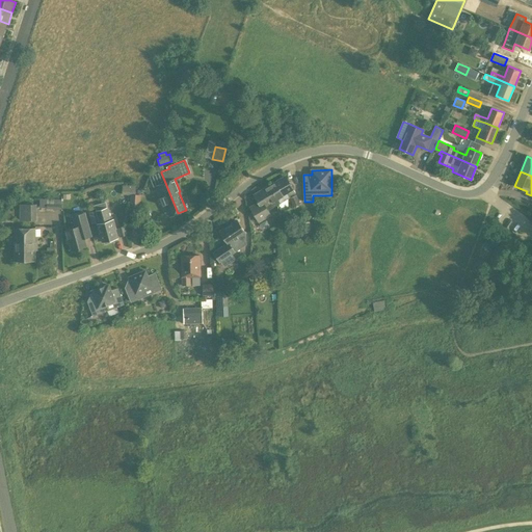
[(169,217),(178,213),(161,173),(153,176),(157,186),(156,186),(161,198),(161,197),(169,217)]
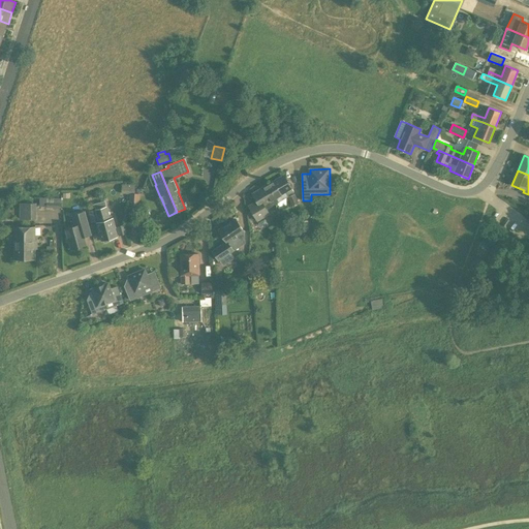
[(283,176),(268,185),(276,198),(285,193),(287,196),(293,192),(283,176)]
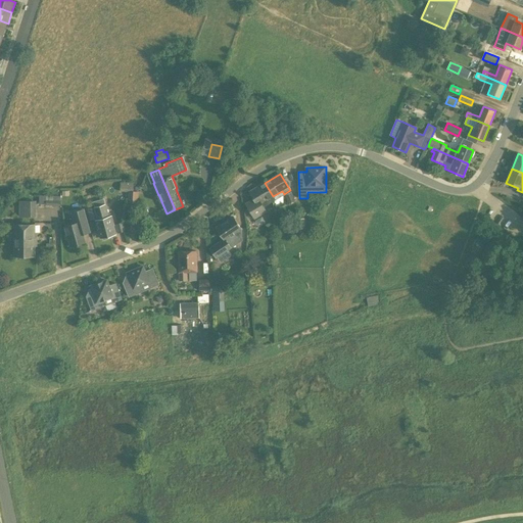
[(132,190),(132,183),(121,182),(120,190),(132,190)]
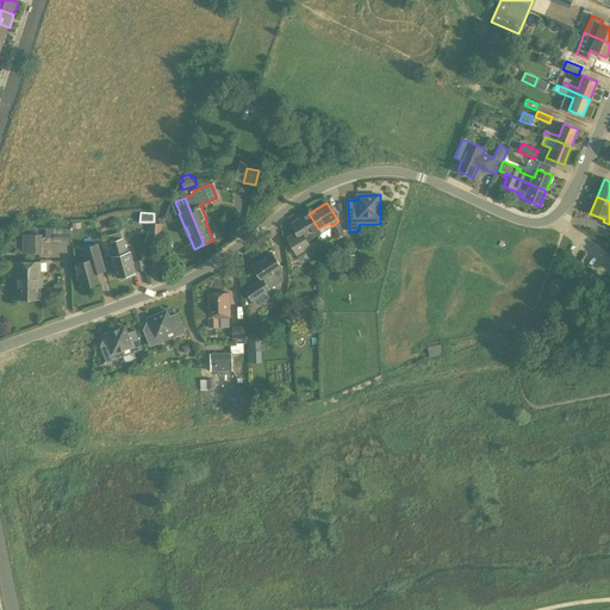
[(291,224),(296,231),(286,237),(297,255),(312,247),(306,236),(318,229),(309,213),(291,224)]
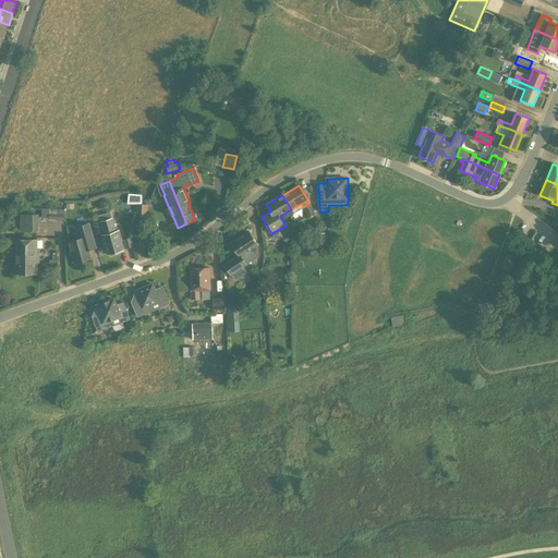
[(308,218),(315,215),(312,206),(304,208),(308,218)]
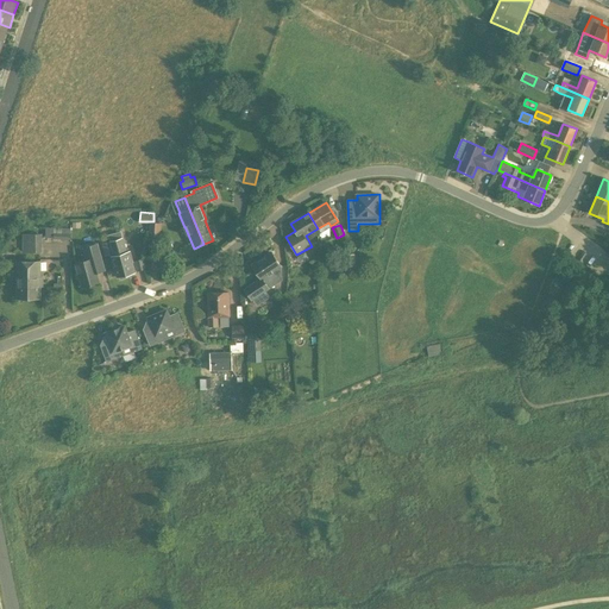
[(46,228),(45,238),(70,239),(70,230),(46,228)]
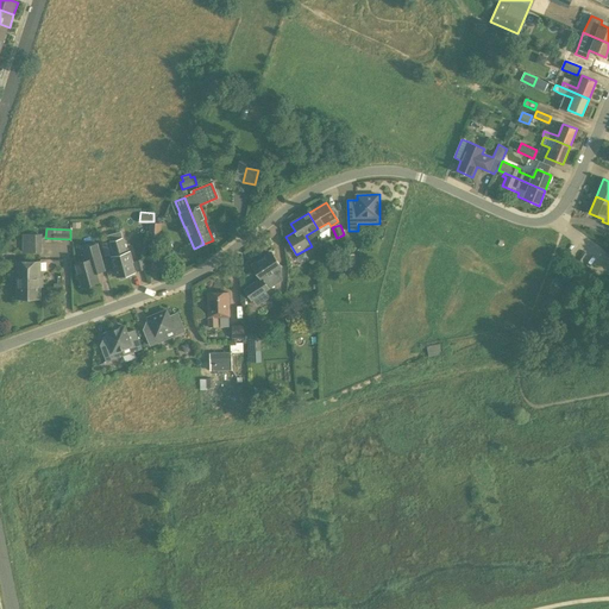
[(129,277),(127,274),(133,272),(131,263),(132,262),(130,252),(126,252),(120,232),(108,236),(114,256),(111,257),(113,268),(115,268),(118,277),(120,276),(121,278),(129,277)]
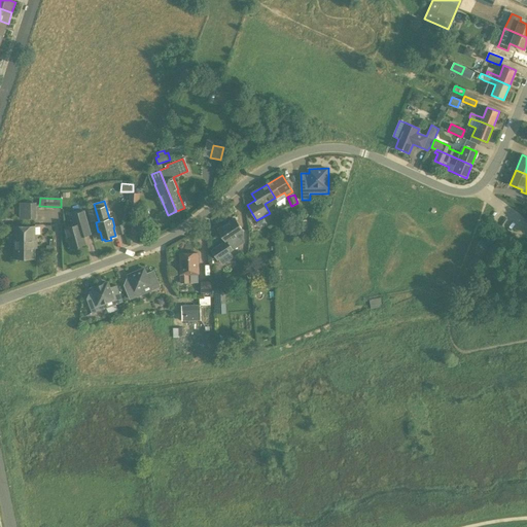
[(20,219),(36,219),(36,203),(20,203),(20,219)]
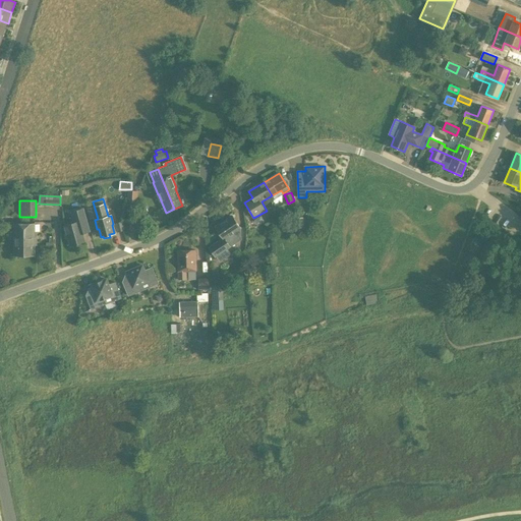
[(88,220),(95,218),(92,206),(84,208),(88,220)]
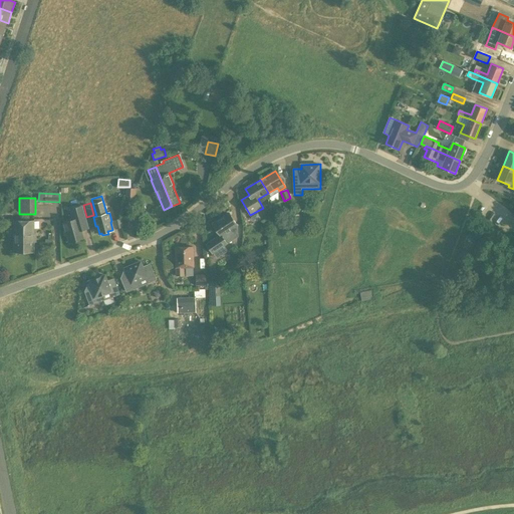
[(82,207),(71,209),(73,220),(63,222),(68,242),(82,239),(80,231),(87,229),(82,207)]
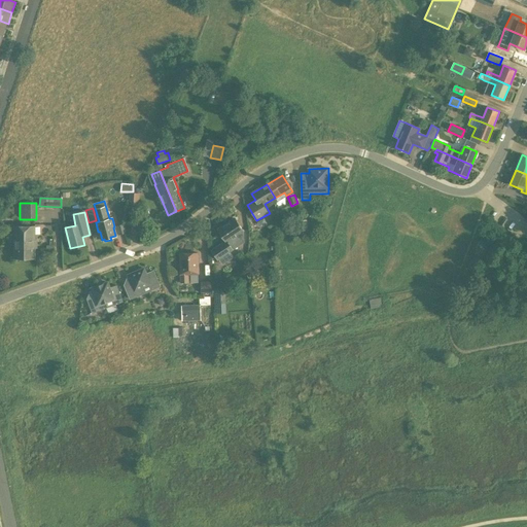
[(232,250),(243,243),(242,231),(243,231),(235,218),(217,230),(225,242),(226,242),(232,250)]
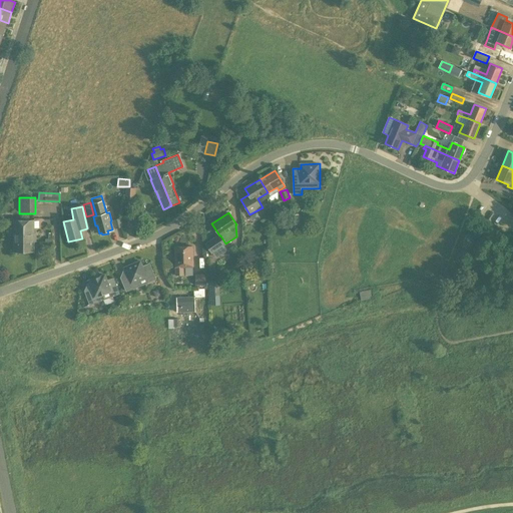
[(291,225),(300,225),(299,214),(291,214),(291,225)]
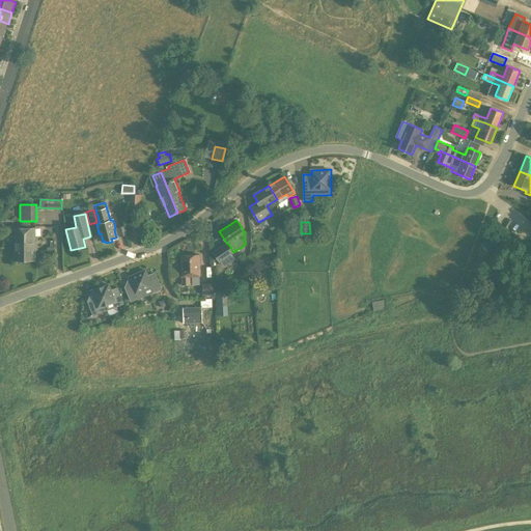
[(137,233),(135,223),(127,225),(130,235),(137,233)]
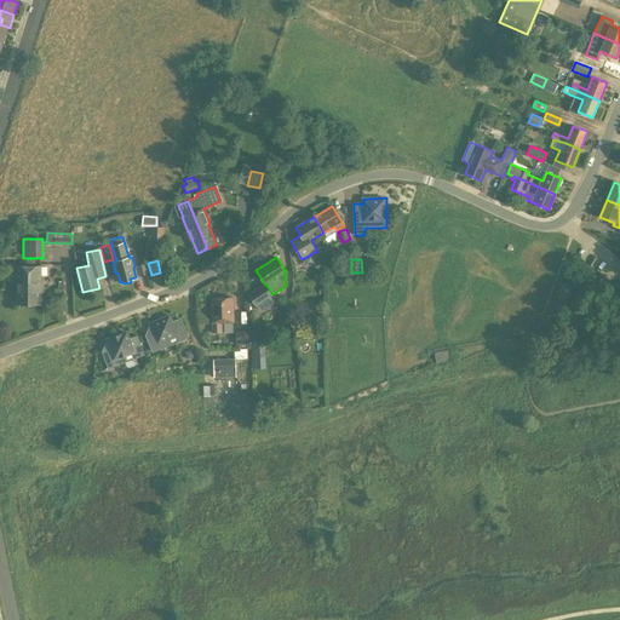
[(145,265),(137,268),(139,276),(148,274),(145,265)]
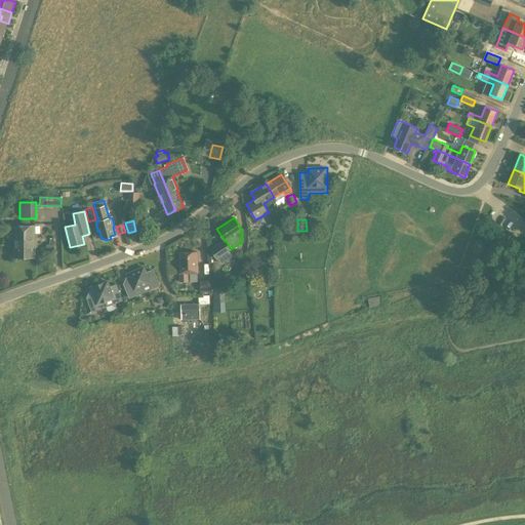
[(13,257),(34,257),(34,226),(13,226),(13,257)]
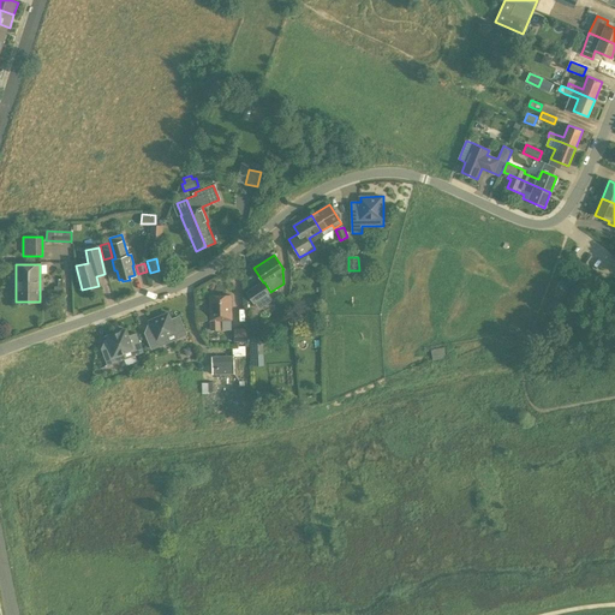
[(261,284),(248,293),(255,303),(268,294),(261,284)]
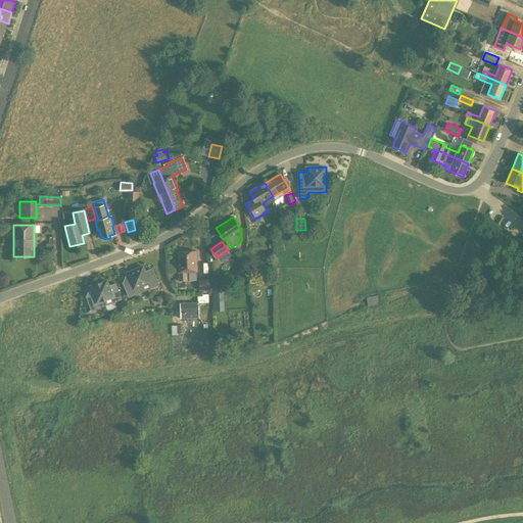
[(196,251),(178,252),(179,281),(186,281),(186,274),(189,274),(189,272),(196,272),(196,251)]
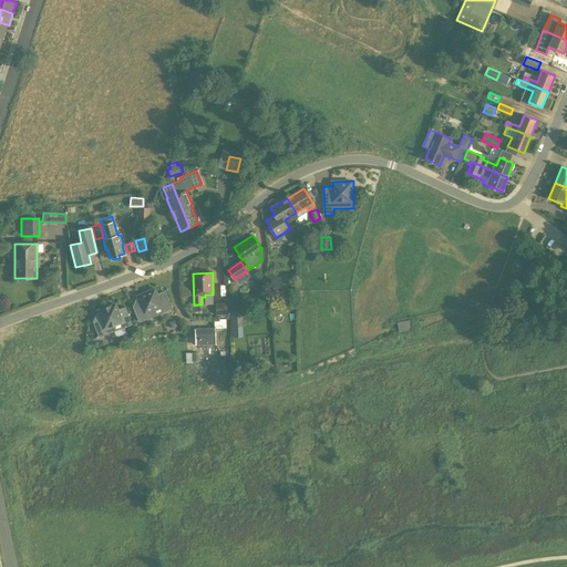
[(162,307),(164,312),(172,309),(165,292),(157,296),(155,289),(137,297),(141,305),(133,308),(140,323),(155,317),(153,311),(162,307)]
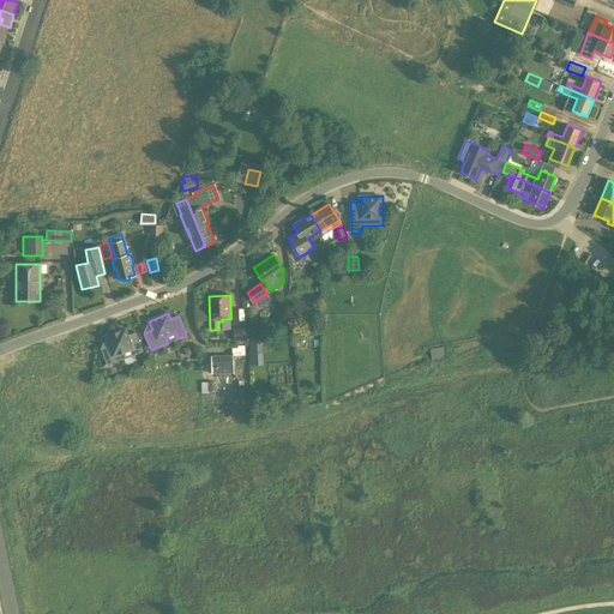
[(247,342),(247,329),(234,329),(235,342),(247,342)]
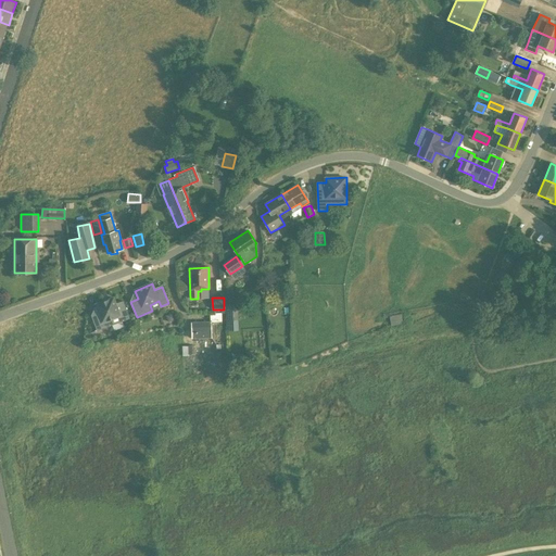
[(97,304),(97,306),(92,315),(97,330),(129,319),(124,302),(116,304),(114,299),(97,304)]
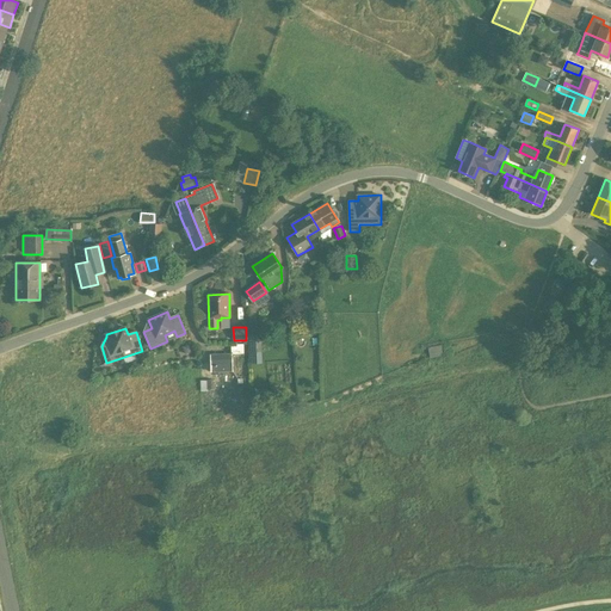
[(263,352),(261,335),(257,335),(253,335),(252,329),(248,329),(248,352),(263,352)]
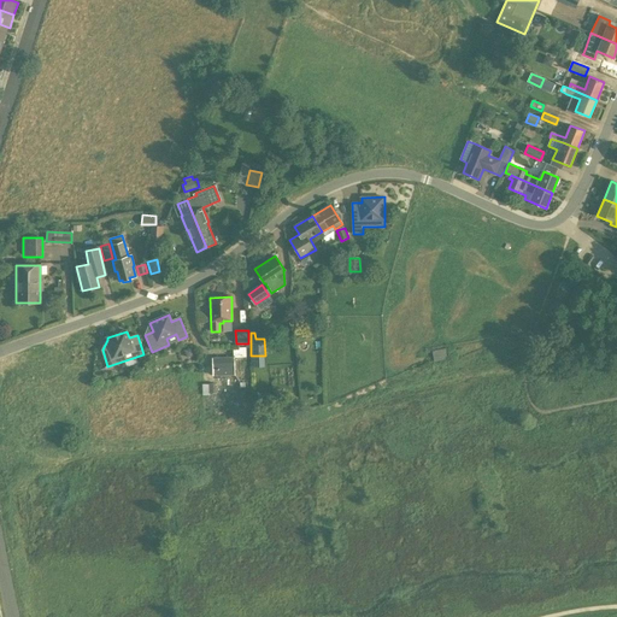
[(445,347),(432,351),(434,360),(447,358),(445,347)]
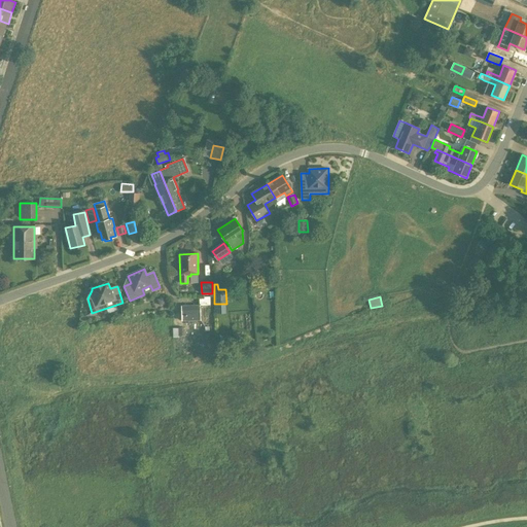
[(164,297),(157,300),(160,306),(166,303),(164,297)]
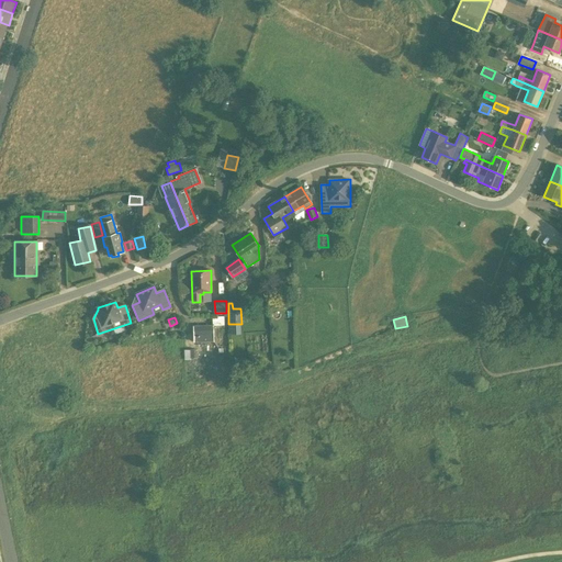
[(194,343),(214,341),(214,326),(224,325),(224,317),(212,318),(213,326),(193,326),(194,343)]
